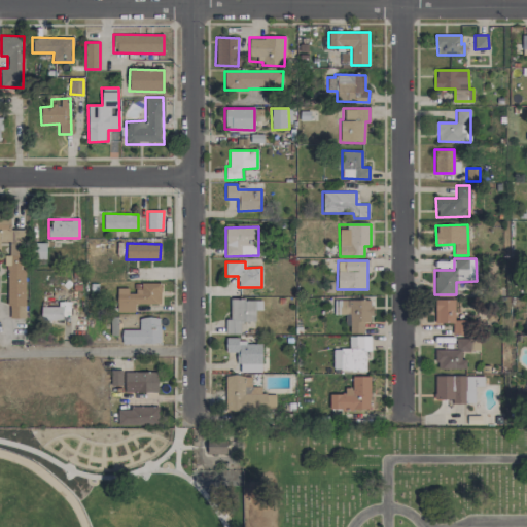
[(116,312),(134,312),(134,304),(160,304),(161,283),(141,282),(140,293),(129,293),(129,288),(116,288),(116,312)]
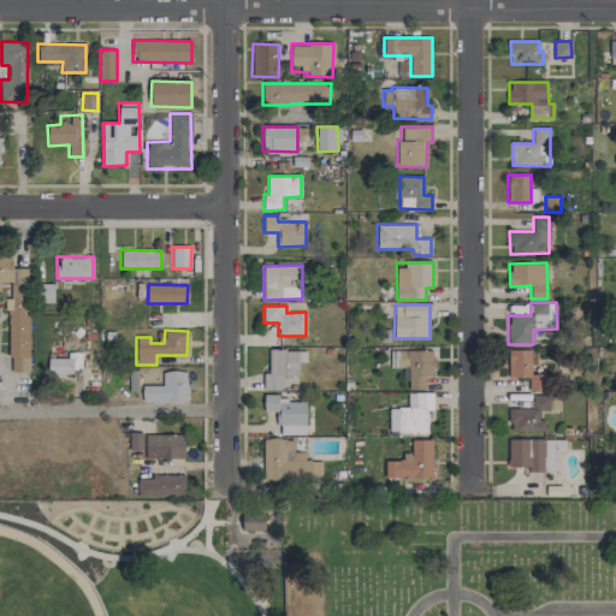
[(508,378),(529,378),(529,391),(545,391),(545,374),(531,374),(531,349),(508,349),(508,378)]
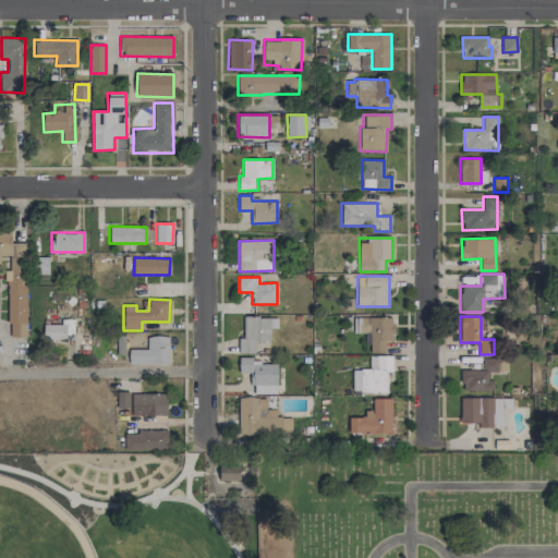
[(239,353),(254,353),(254,340),(269,340),(269,328),(277,328),(277,318),(243,317),(243,338),(239,338),(239,353)]
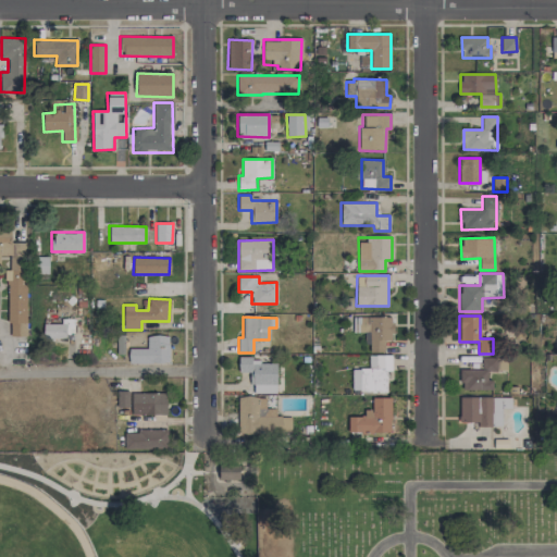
[(370,353),(385,351),(385,341),(393,341),(393,317),(358,318),(358,332),(369,332),(370,353)]
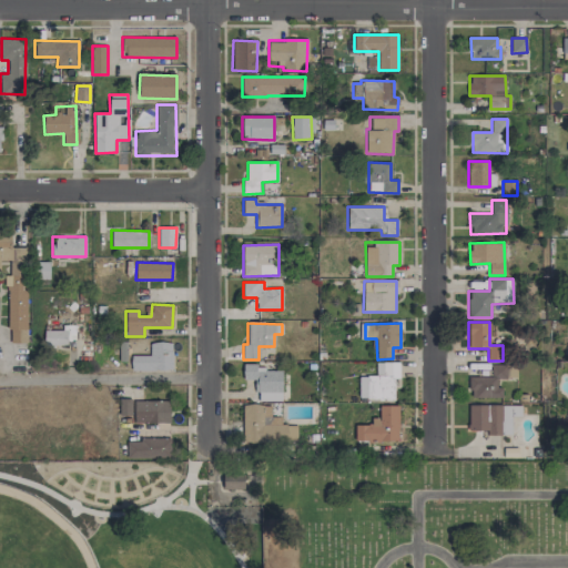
[(75,343),(74,325),(63,325),(63,330),(44,331),(44,344),(75,343)]
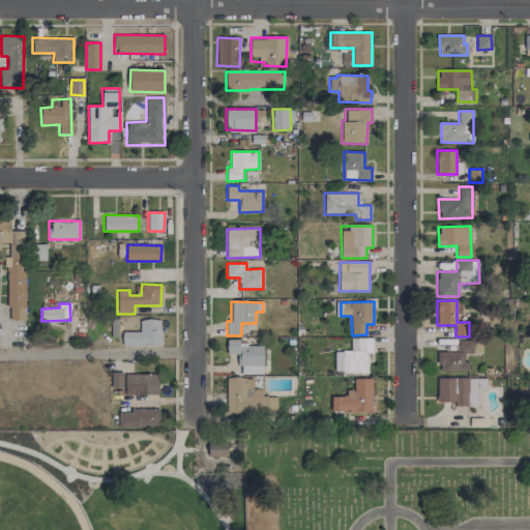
[(159,319),(140,320),(140,331),(122,332),(122,346),(160,345),(159,319)]
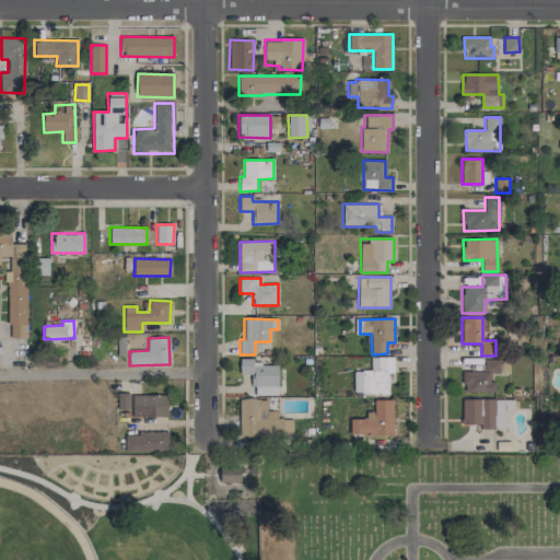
[(394,357),(371,357),(371,370),(353,370),(353,394),(388,393),(388,372),(394,372),(394,357)]
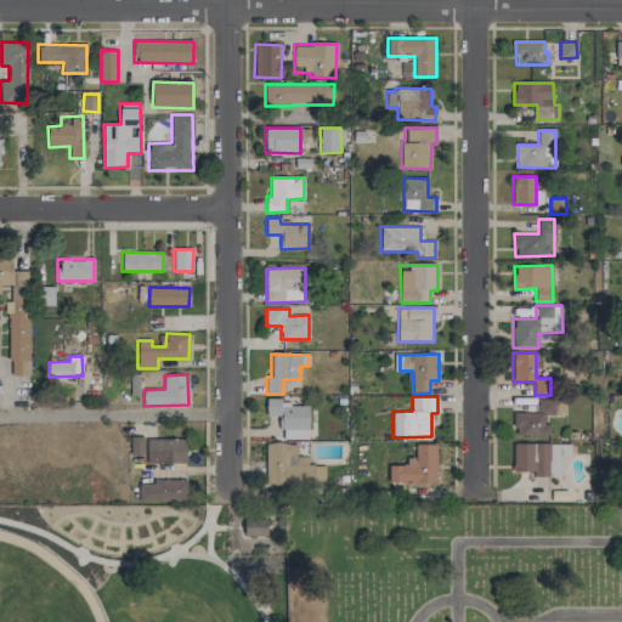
[(514,435),(548,435),(547,414),(555,414),(555,400),(538,400),(538,412),(514,412),(514,435)]
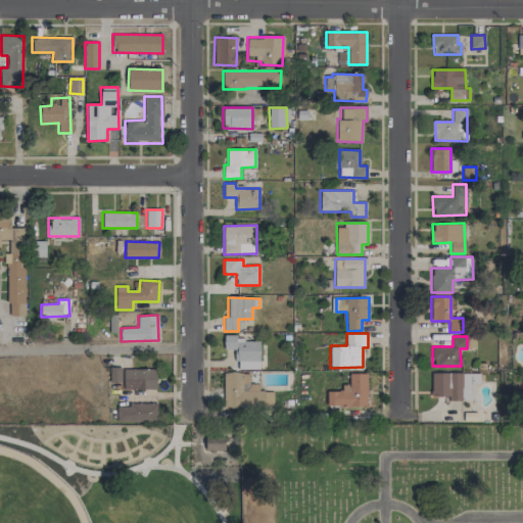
[(236,369),(259,369),(260,338),(224,338),(224,349),(236,349),(236,369)]
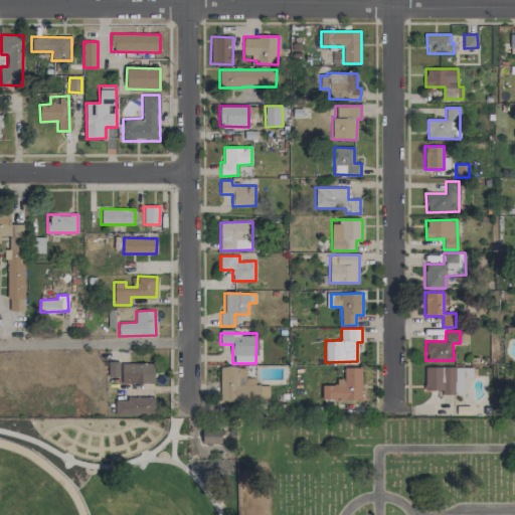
[(154,363),(109,362),(109,379),(121,379),(121,383),(154,384),(154,363)]
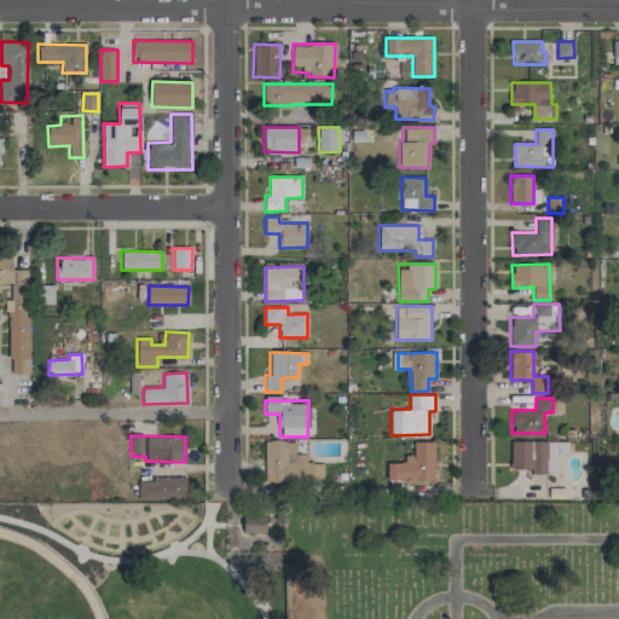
[(323,463),(306,463),(306,453),(295,453),(295,440),(265,440),(265,481),(323,481),(323,463)]
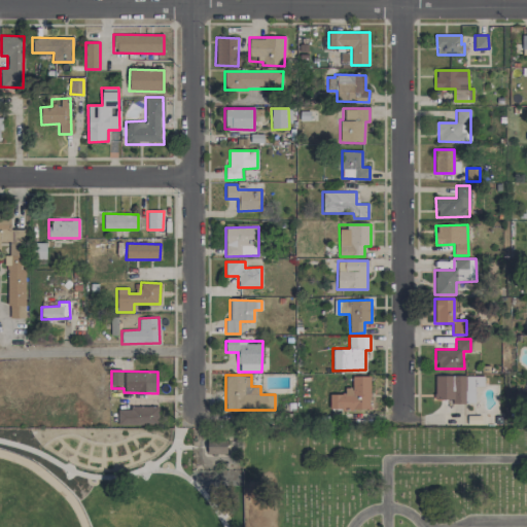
[(475,403),(475,387),(484,386),(483,375),(434,376),(434,399),(451,399),(451,403),(475,403)]
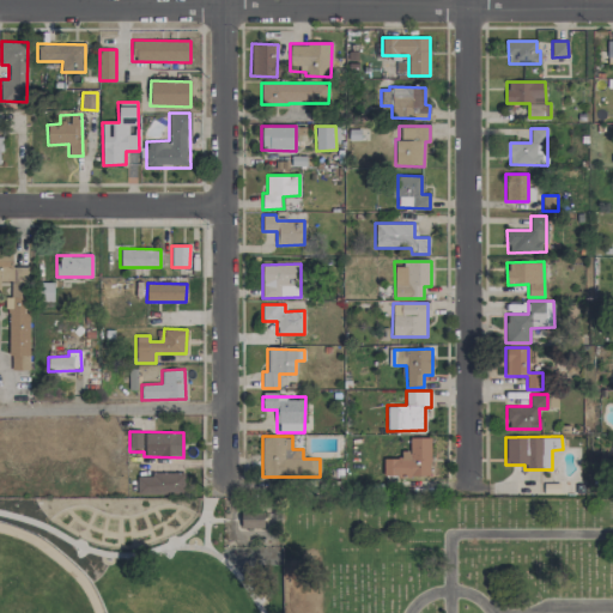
[(383,475),(430,475),(430,437),(410,437),(410,451),(399,451),(399,459),(383,459),(383,475)]
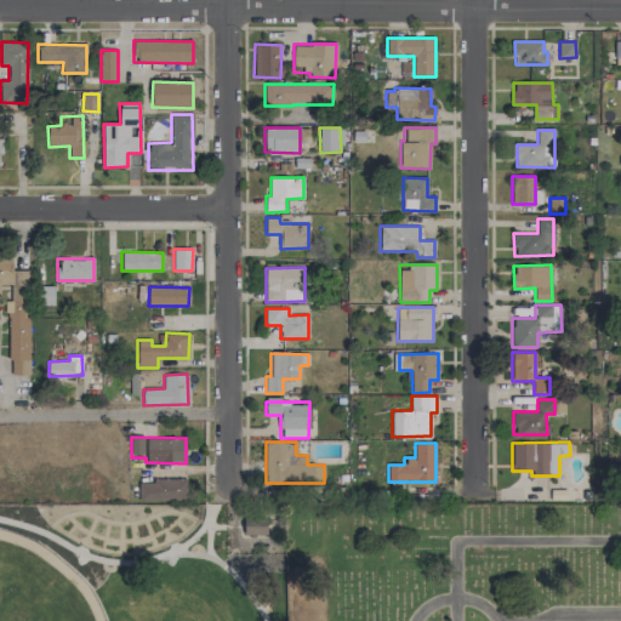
[(187,500),(186,479),(138,480),(138,501),(187,500)]
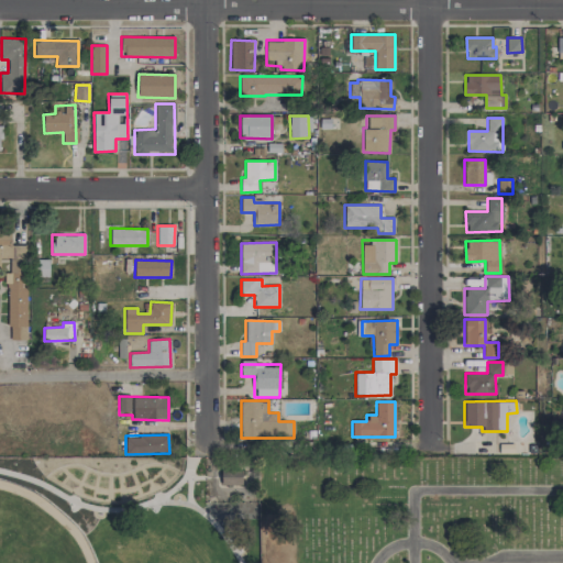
[(242,485),(242,470),(221,470),(221,484),(242,485)]
